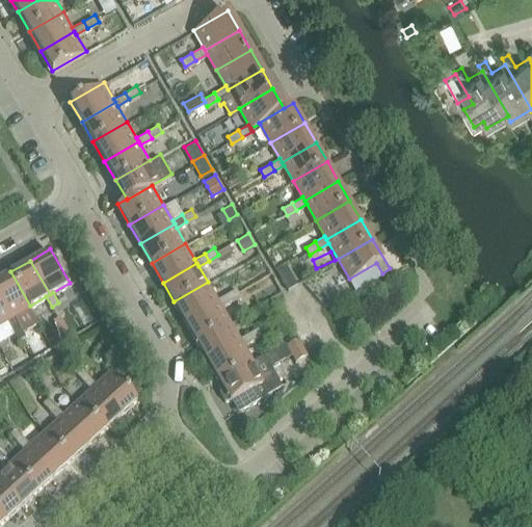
[(287,264),(277,269),(284,282),(294,275),(287,264)]
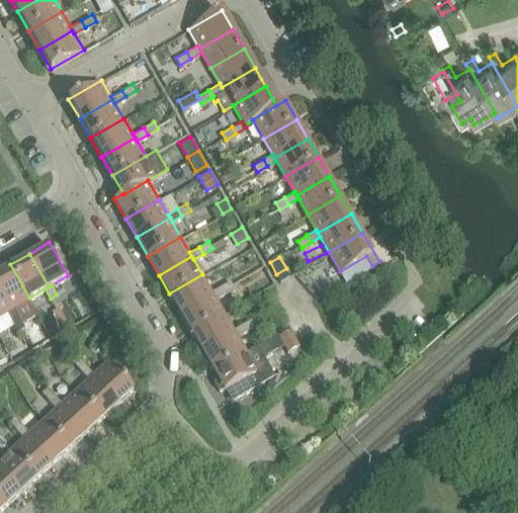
[(0,290),(10,309),(14,307),(29,297),(10,264),(0,270),(0,290)]
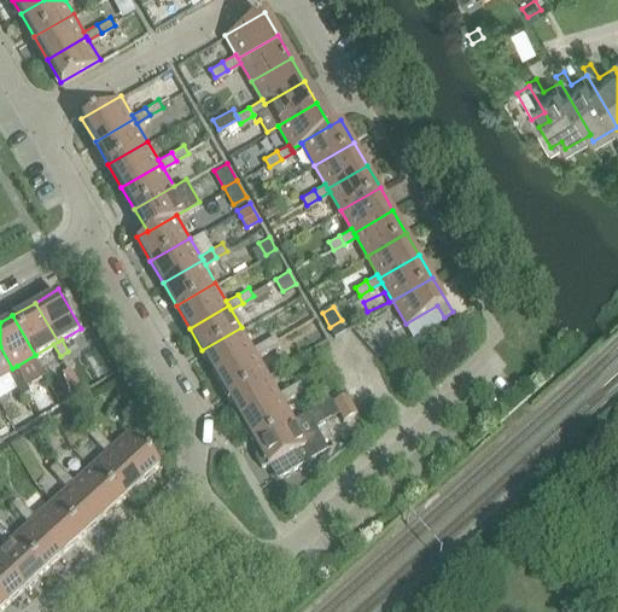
[(215,373),(255,350),(252,347),(242,327),(202,350),(215,373)]
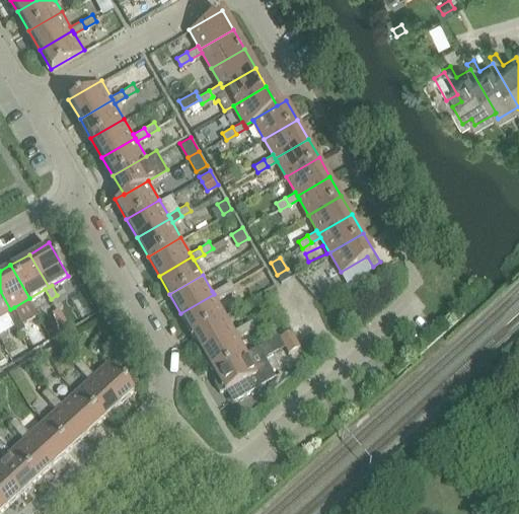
[(231,280),(221,285),(225,292),(235,287),(231,280)]
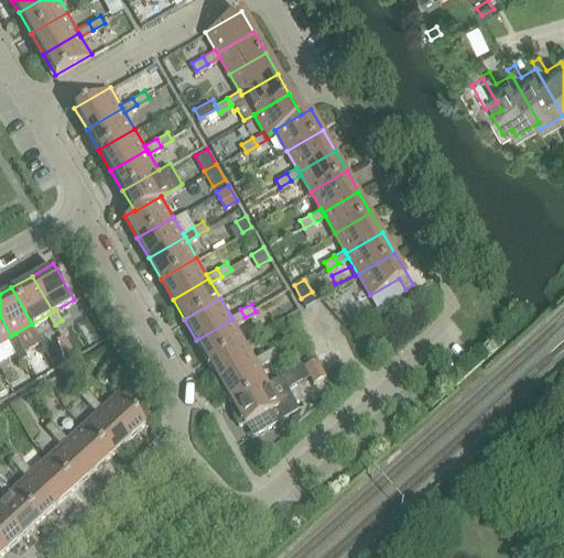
[(235,323),(245,317),(240,309),(230,316),(232,319),(196,340),(208,361),(245,340),(235,323)]
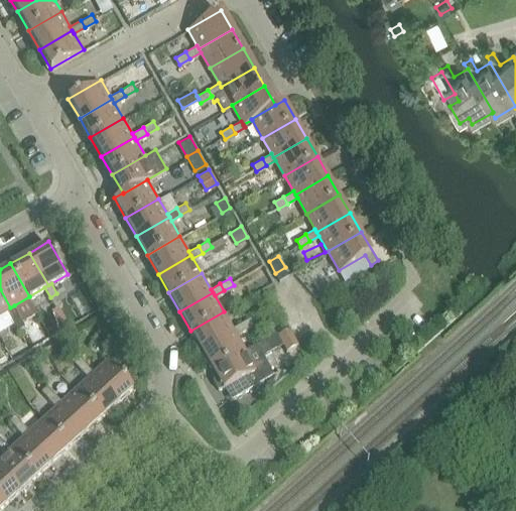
[(14,305),(10,307),(0,289),(0,312),(7,309),(12,318),(19,314),(14,305)]
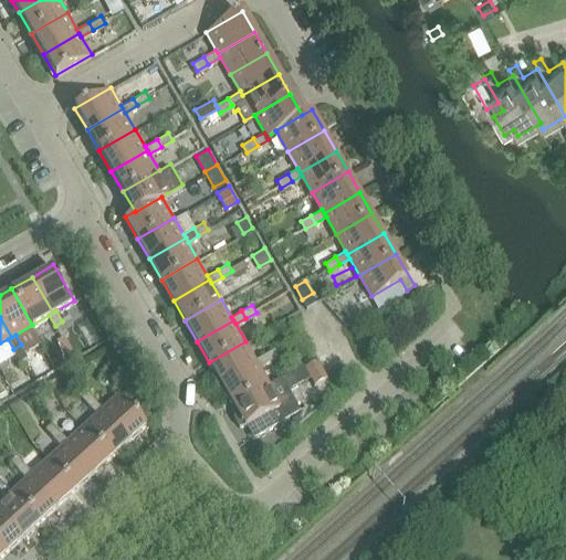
[(55,326),(61,336),(69,331),(62,321),(55,326)]
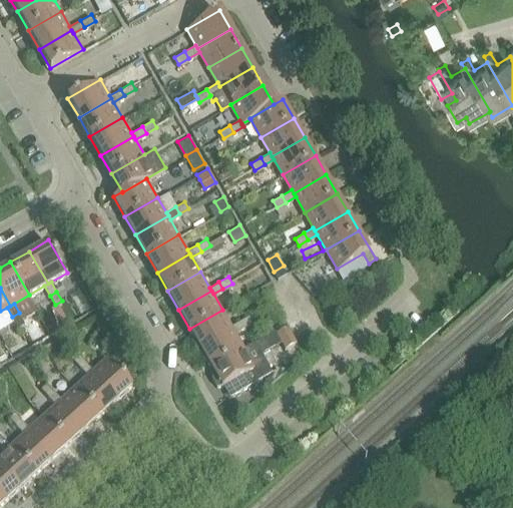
[(222,310),(189,329),(200,347),(233,328),(231,325),(222,310)]
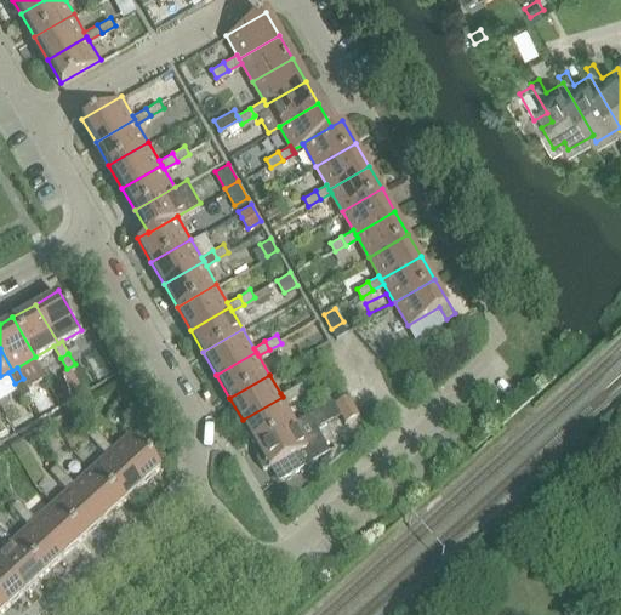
[(23,379),(15,383),(22,396),(30,391),(23,379)]
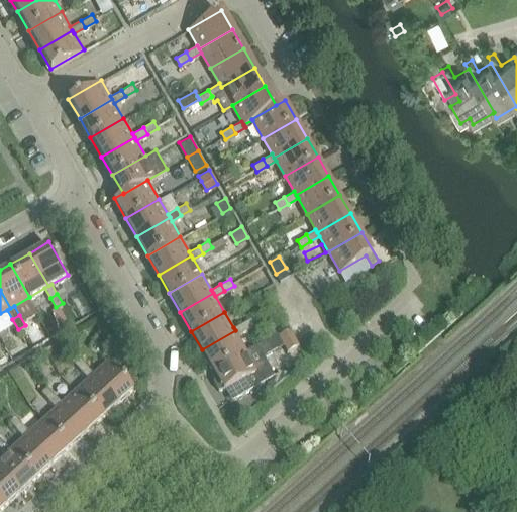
[(242,321),(246,328),(255,323),(251,316),(242,321)]
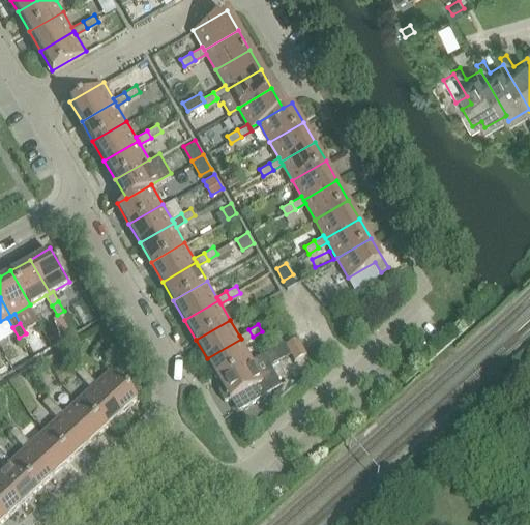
[(68,325),(59,330),(61,339),(72,331),(68,325)]
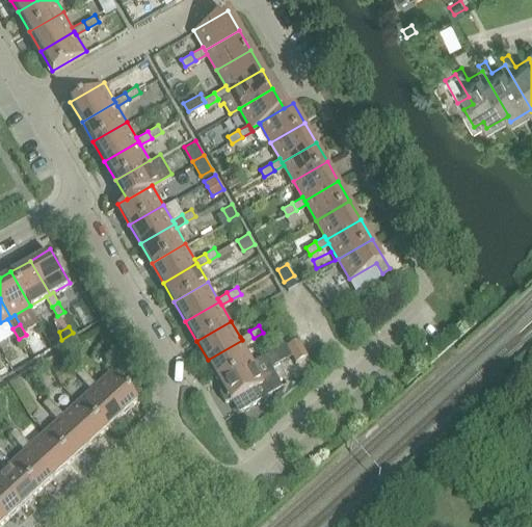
[(253,360),(244,344),(254,338),(249,331),(240,337),(242,340),(208,360),(219,379),(253,360)]
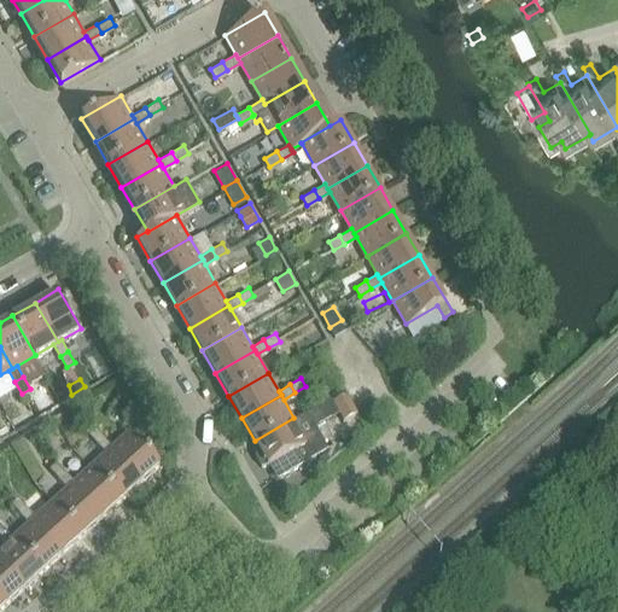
[(347,392),(333,400),(339,411),(344,418),(357,411),(355,407),(347,392)]
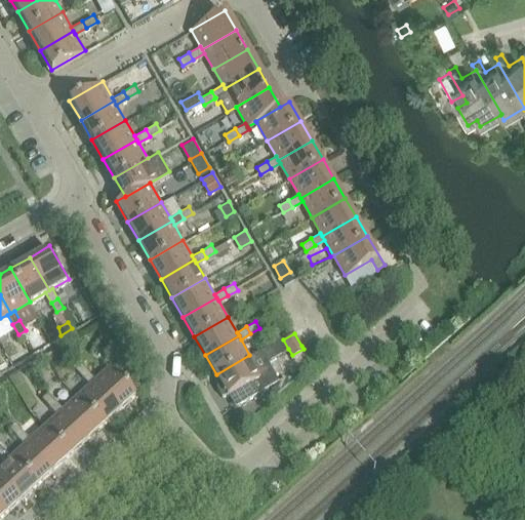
[(259,350),(249,355),(216,374),(219,381),(217,383),(216,385),(221,394),(225,394),(227,393),(228,394),(246,383),(252,394),(277,380),(259,350)]
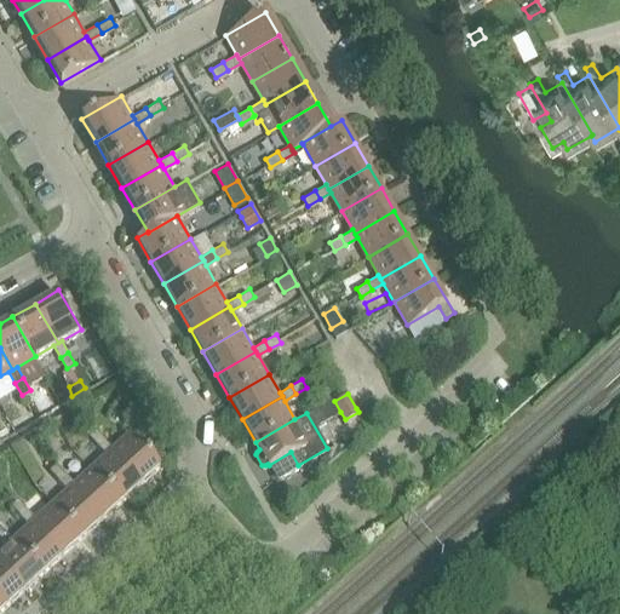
[(87,432),(97,442),(104,436),(95,426),(87,432)]
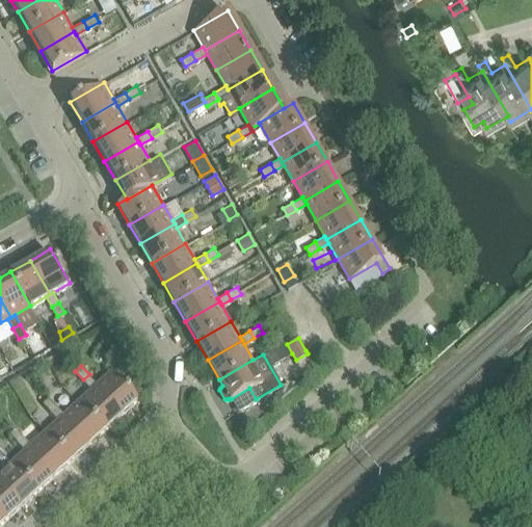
[(94,385),(120,414),(137,398),(110,369),(97,383),(94,385)]
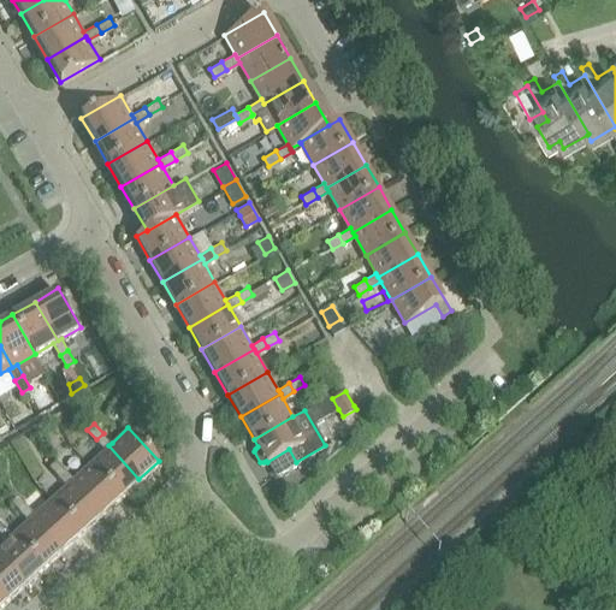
[(112,443),(104,433),(96,439),(105,449),(89,463),(119,497),(138,479),(108,445),(112,443)]
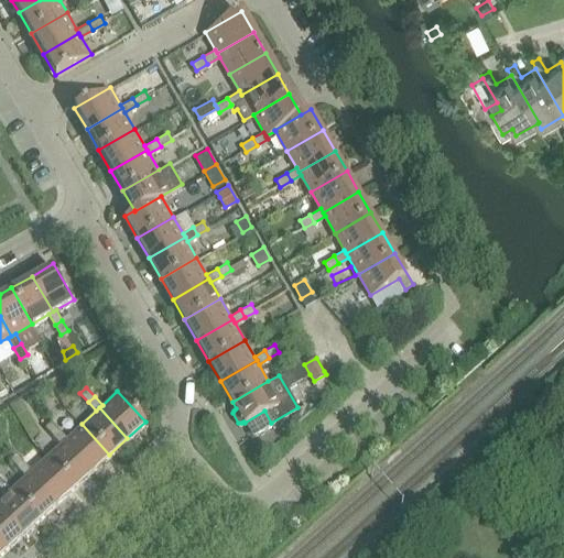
[(305,402),(296,406),(297,407),(299,409),(290,415),(295,420),(310,408),(305,402)]
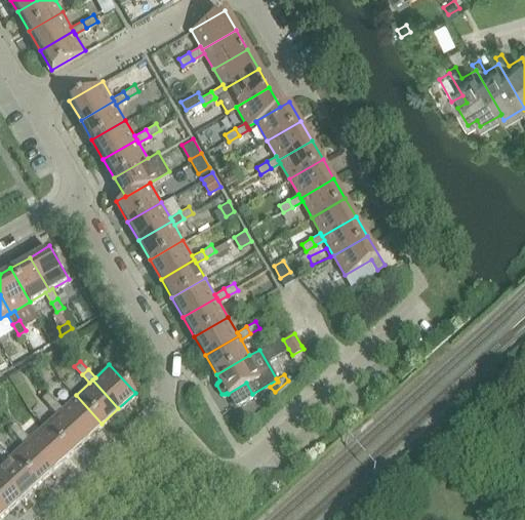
[(42,396),(49,404),(55,399),(47,391),(42,396)]
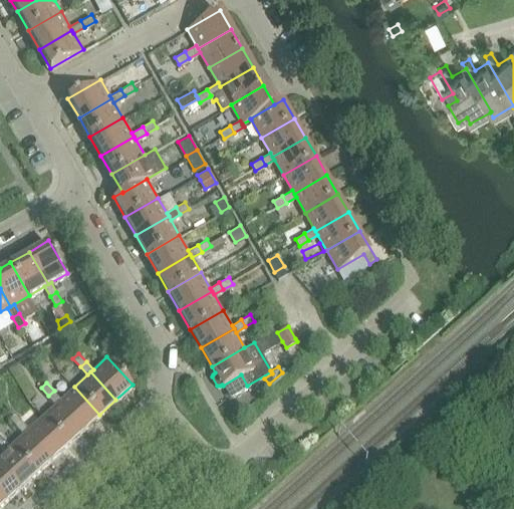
[(58,401),(83,429),(99,415),(74,387),(61,399),(58,401)]
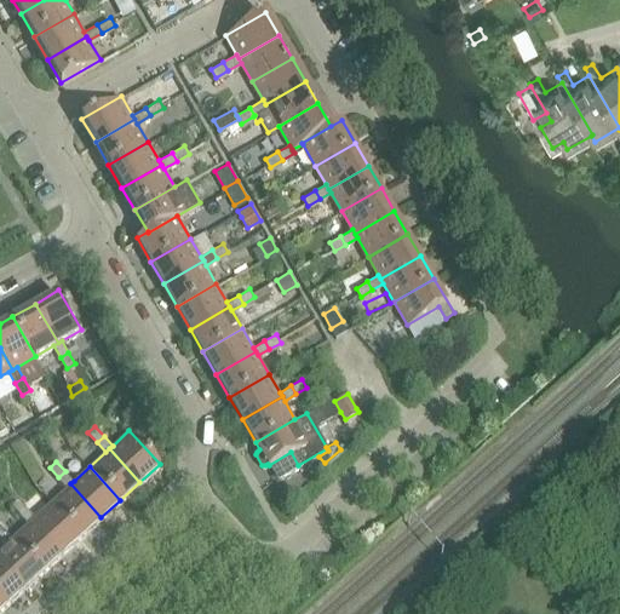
[(74,481),(65,471),(58,477),(67,487),(51,501),(81,535),(101,517),(70,483),(74,481)]
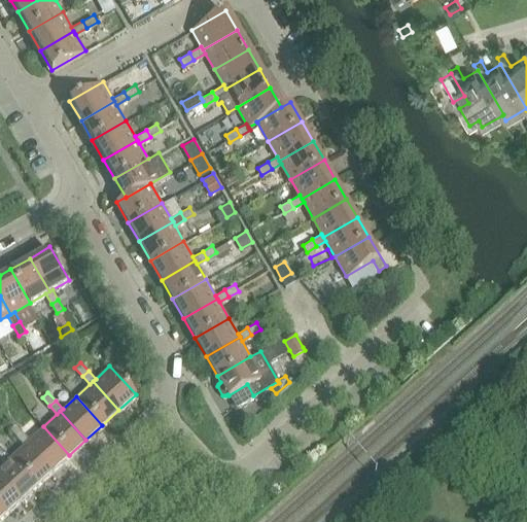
[(9,427),(16,436),(23,430),(15,422),(9,427)]
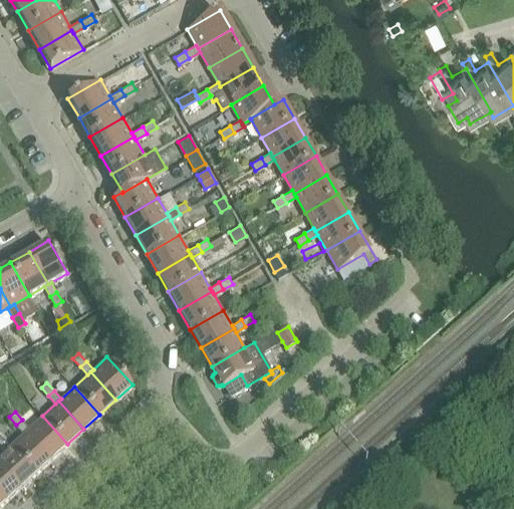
[(42,416),(29,428),(26,430),(51,458),(67,444),(42,416)]
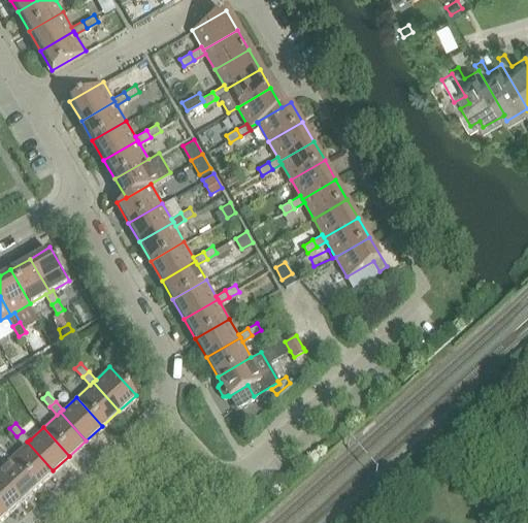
[(30,439),(23,431),(17,436),(24,445),(10,457),(37,486),(53,470),(27,442),(30,439)]
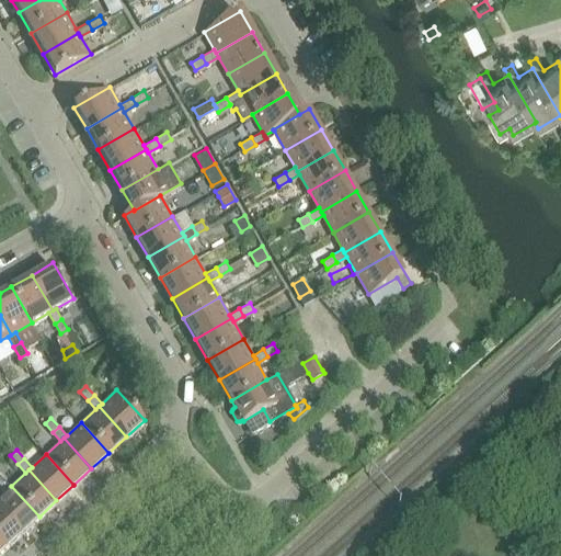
[(0,508),(22,532),(39,517),(11,486),(0,496),(0,508)]
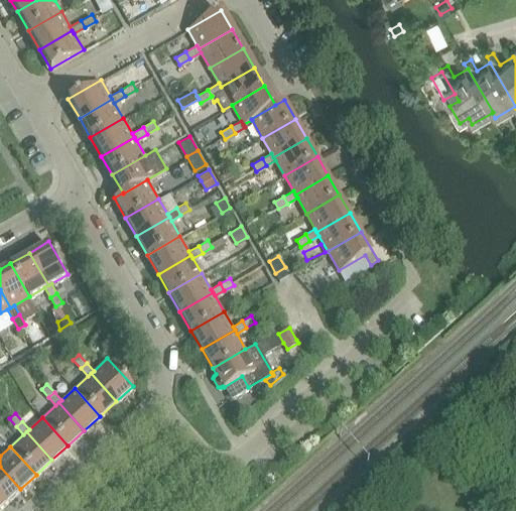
[(0,500),(4,504),(20,489),(0,467),(0,500)]
